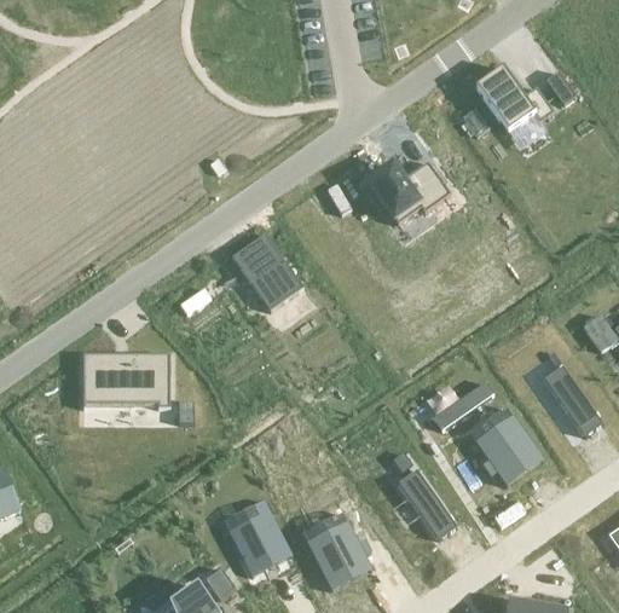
[(503,67),(476,86),(508,132),(534,114),(541,121),(554,111),(537,86),(524,96),(503,67)]
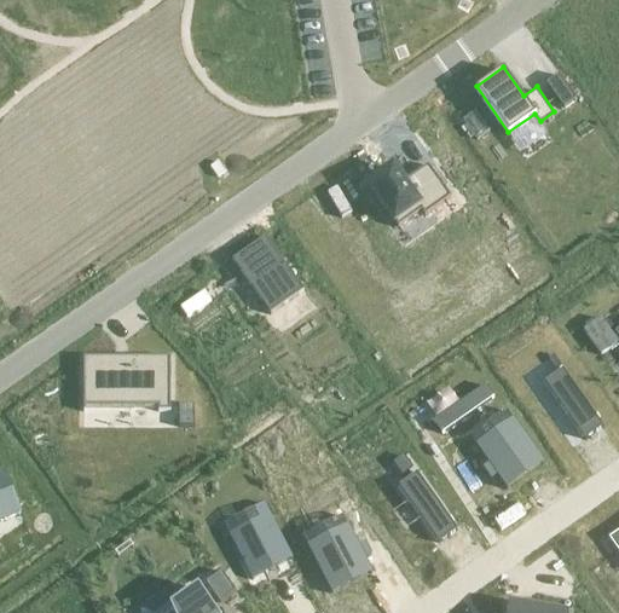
[(559,70),(547,80),(563,104),(577,96),(559,70)]
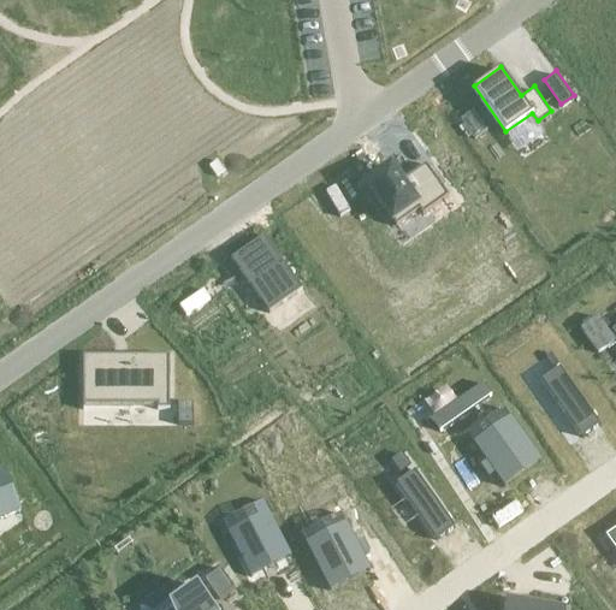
[(391,164),(366,181),(396,223),(419,206),(422,211),(449,193),(426,160),(401,178),(391,164)]
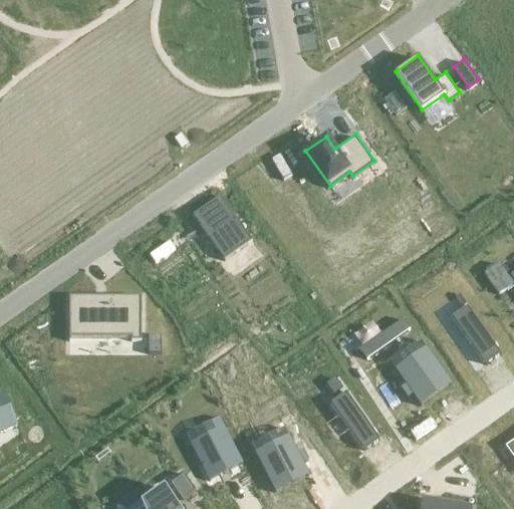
[(220,193),(193,213),(225,258),(252,238),(220,193)]
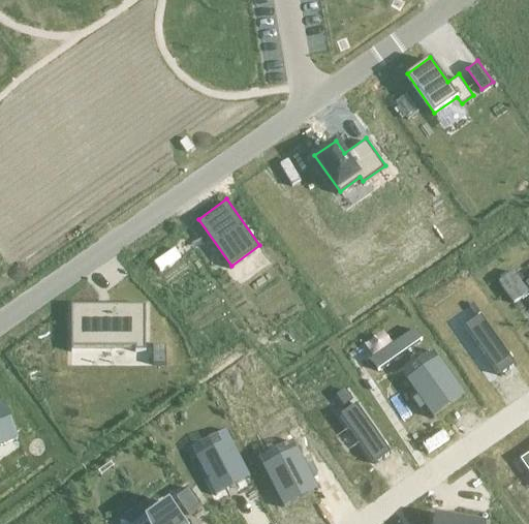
[(512,269),(499,279),(514,300),(528,289),(512,269)]
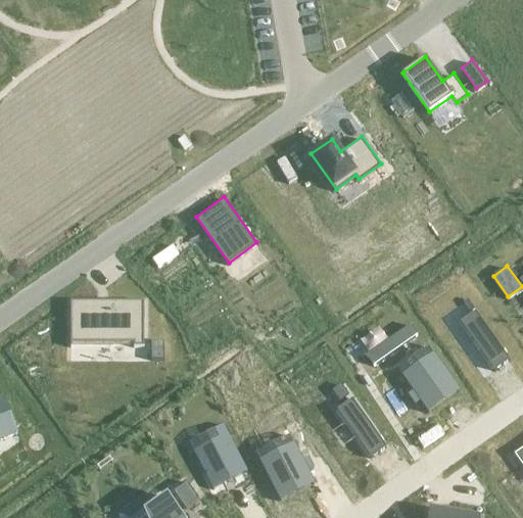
[(468,296),(464,299),(471,310),(475,307),(468,296)]
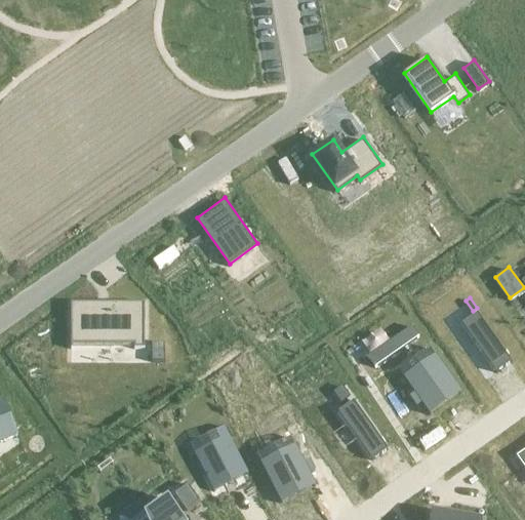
[(145,300),(71,300),(71,345),(73,345),(73,342),(134,342),(134,345),(145,345),(145,300)]
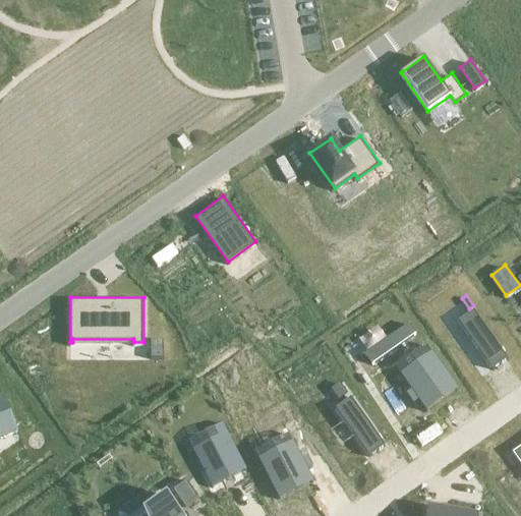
[(473,307),(458,319),(493,365),(507,355),(473,307)]
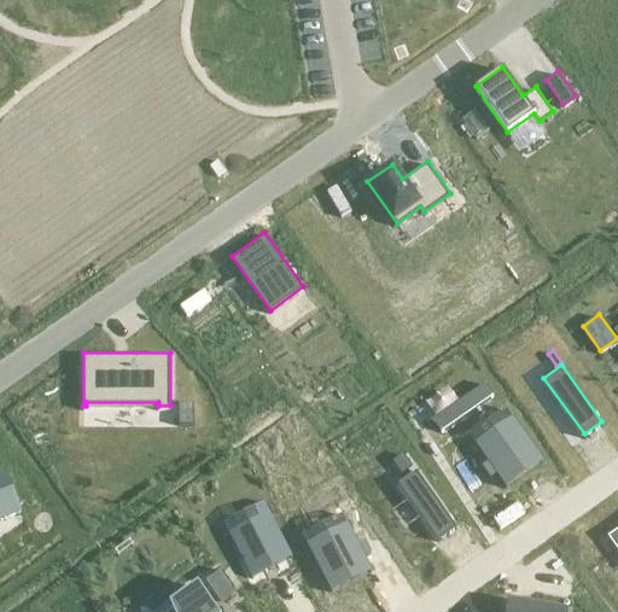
[(484,380),(432,417),(441,427),(493,391),(484,380)]
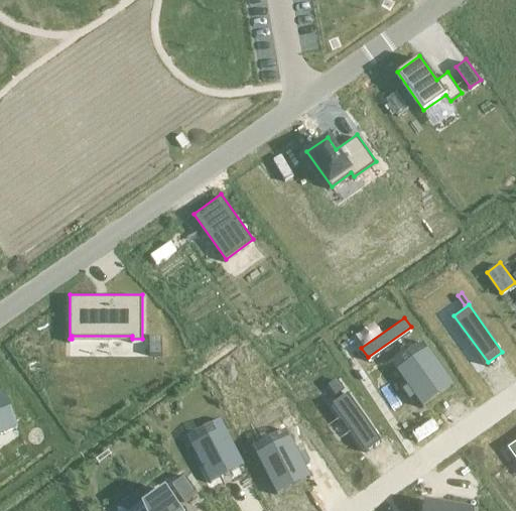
[(160,334),(149,335),(149,352),(161,352),(160,334)]
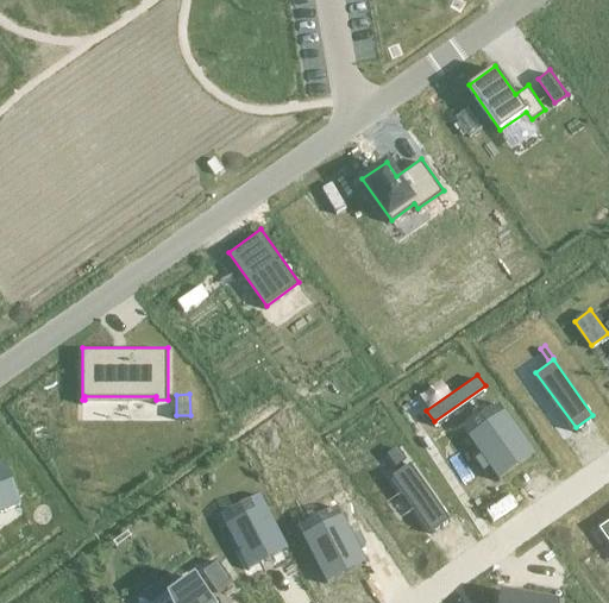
[(506,410),(470,437),(498,477),(500,476),(498,473),(532,450),(533,452),(534,451),(506,410)]
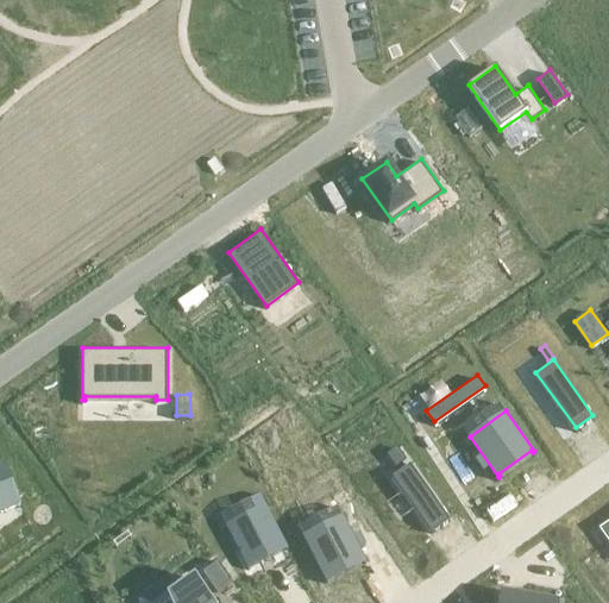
[(396,445),(387,452),(394,462),(403,456),(396,445)]
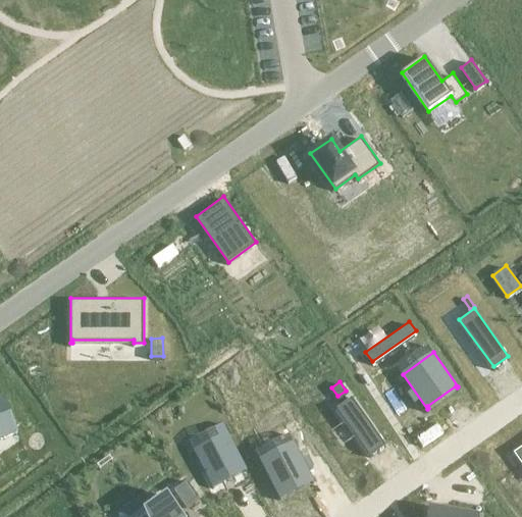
[(4,394),(0,395),(0,435),(17,429),(4,394)]
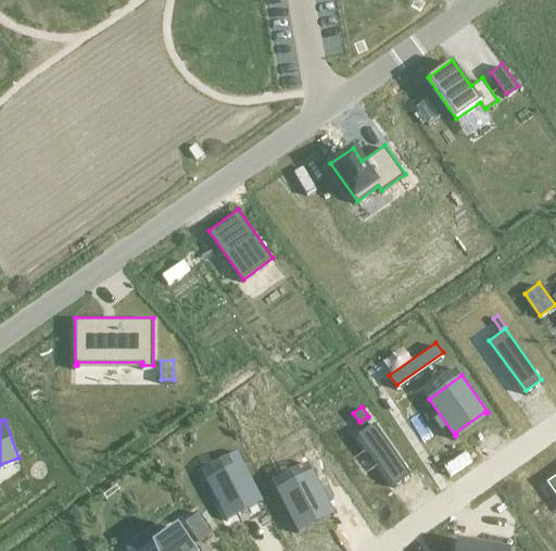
[(374,422),(358,433),(394,484),(411,473),(374,422)]
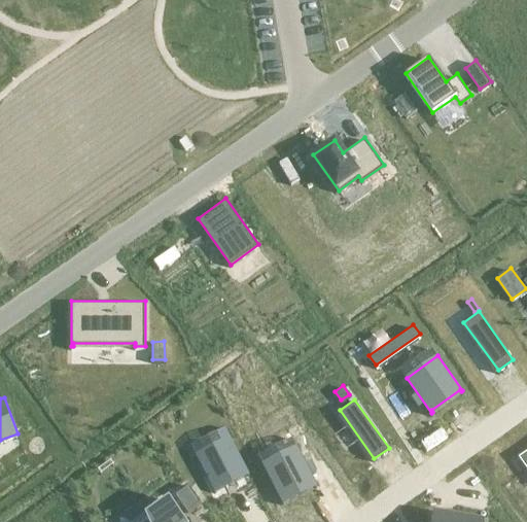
[(230,435),(195,452),(213,488),(215,487),(214,486),(246,470),(246,472),(248,471),(230,435)]
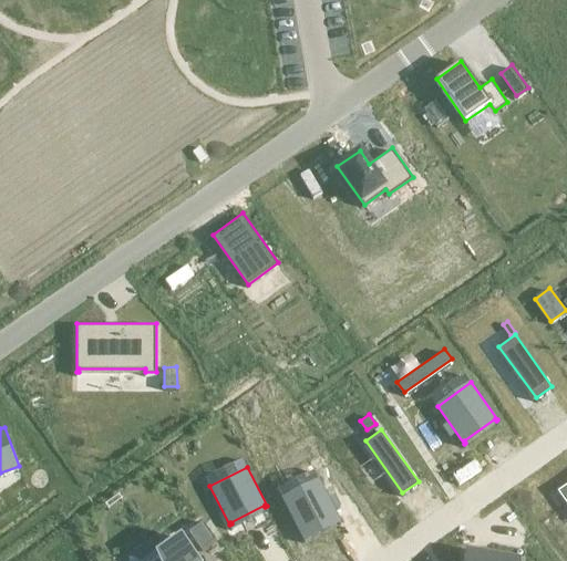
[(320,479),(282,498),(303,539),(305,538),(305,537),(338,519),(339,521),(340,520),(320,479)]
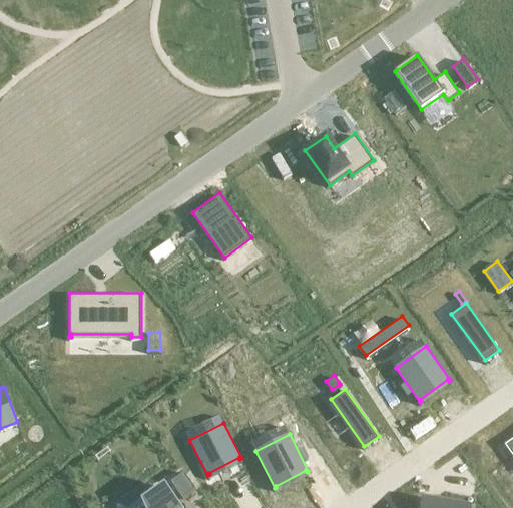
[(183,470),(170,479),(182,496),(195,486),(183,470)]
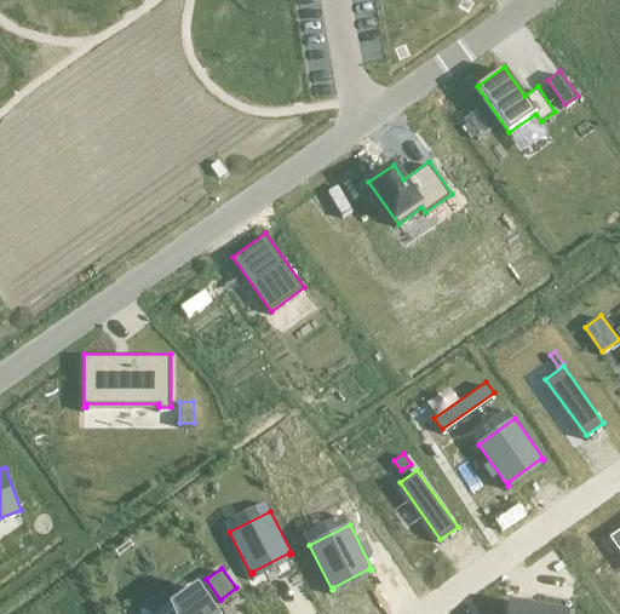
[(197,585),(171,604),(177,613),(222,613),(224,613),(223,606),(213,608),(197,585)]
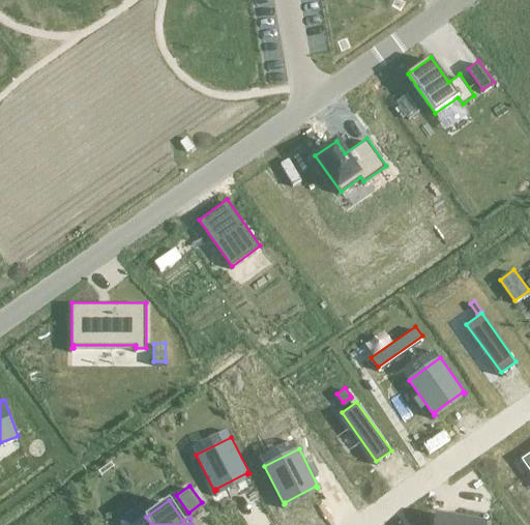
[(436,515),(434,524),(484,524),(486,524),(436,515)]
